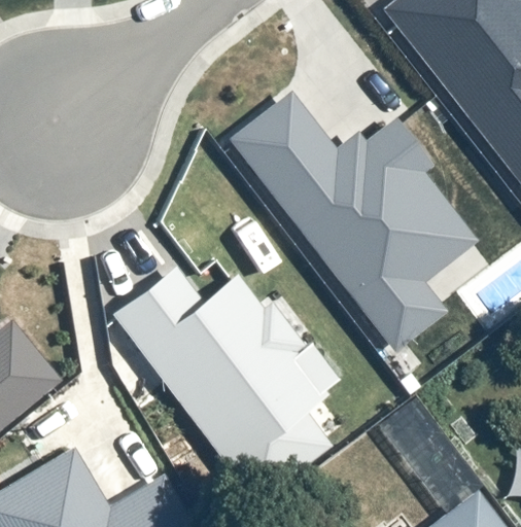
[(520,0),(388,0),(380,7),(520,184),(520,0)]
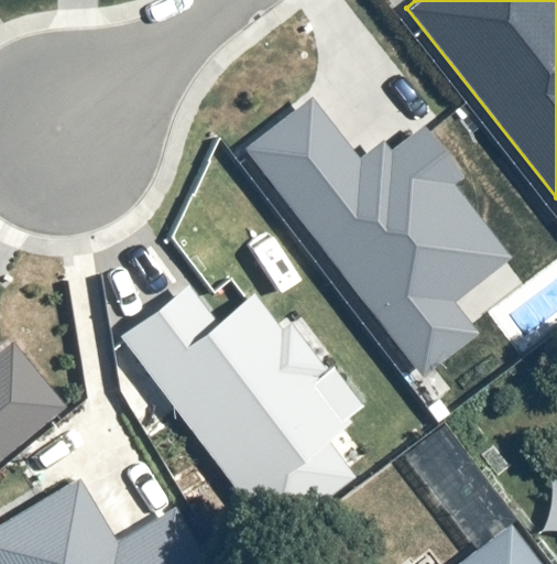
[(310,95),(244,147),(419,371),(476,328),(456,303),(515,257),(416,130),(368,169),(310,95)]
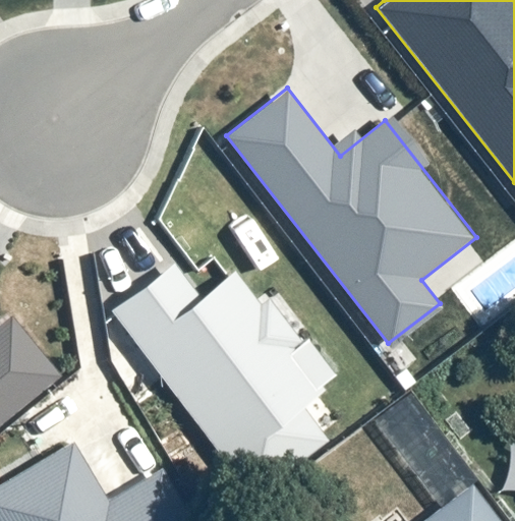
[(174,256),(103,310),(247,500),(328,439),(297,400),(334,372),(249,262),(205,295),(174,256)]
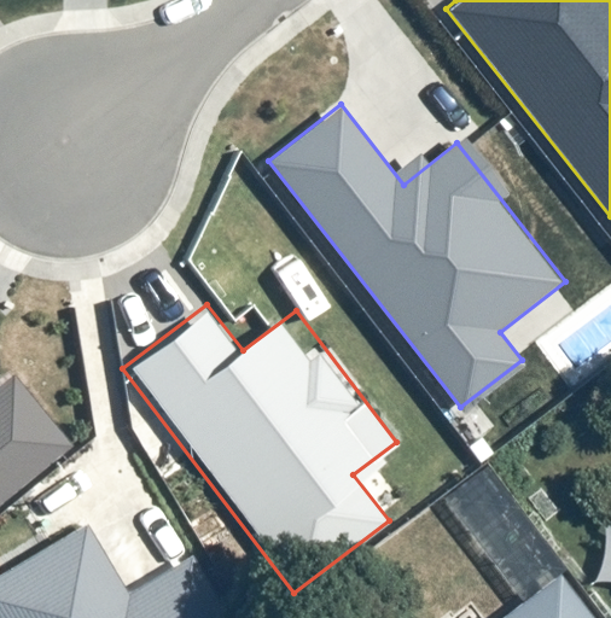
[(0,507),(79,443),(17,369),(0,383),(0,507)]
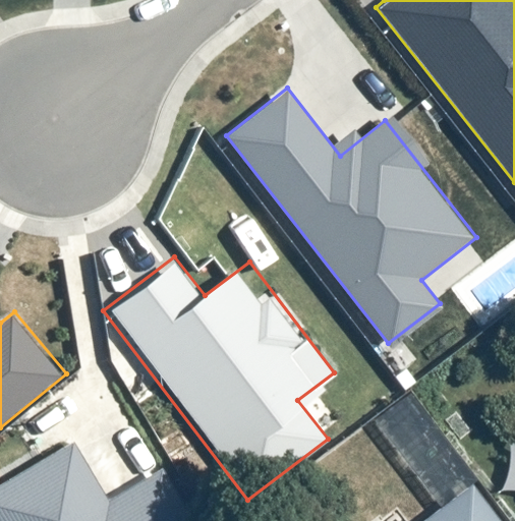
[(74,442),(0,485),(0,520),(196,520),(164,466),(109,500),(74,442)]
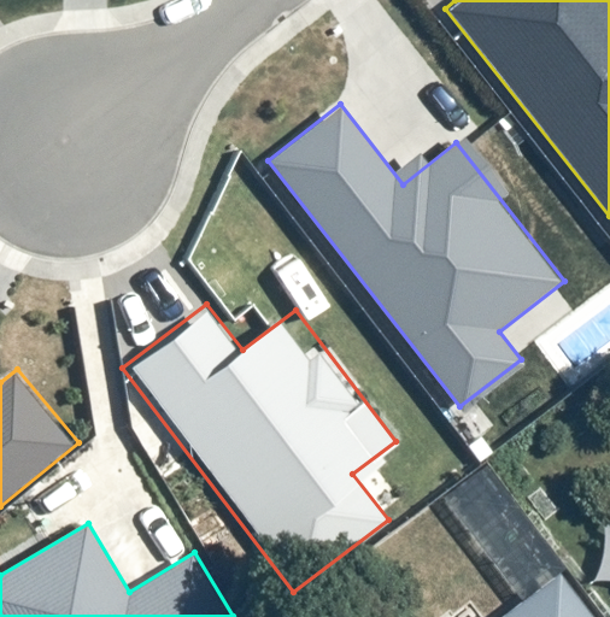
[(581,616),(555,582),(509,616),(581,616)]
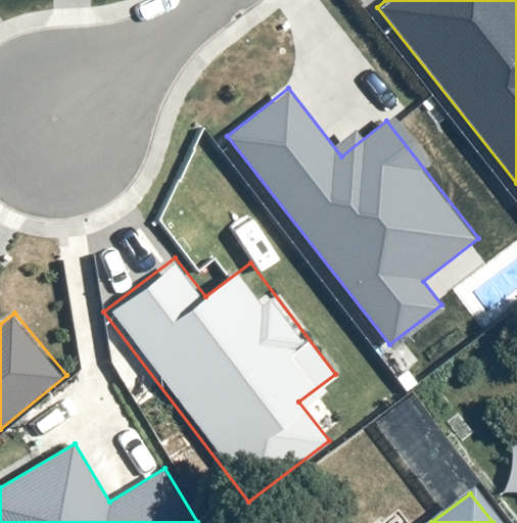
All buildings are outlined.
